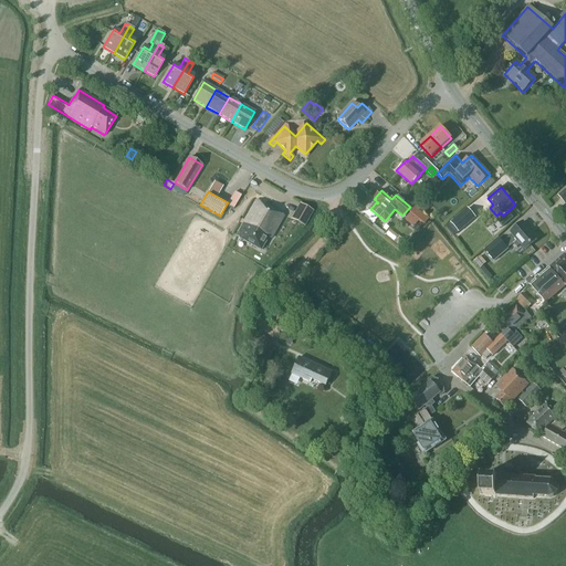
[(233,192),(228,202),(226,206),(232,209),(240,196),(233,192)]
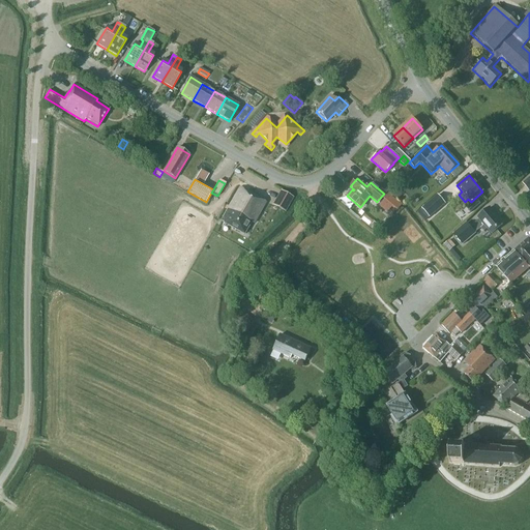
[(253,224),(264,202),(239,187),(221,222),(243,235),(251,223),(253,224)]
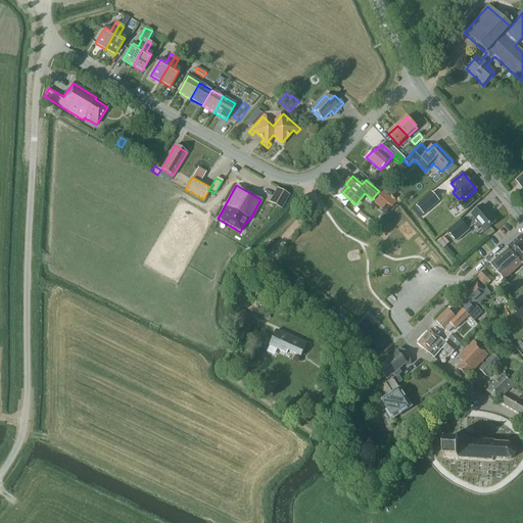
[(281,209),(289,195),(278,189),(270,203),(281,209)]
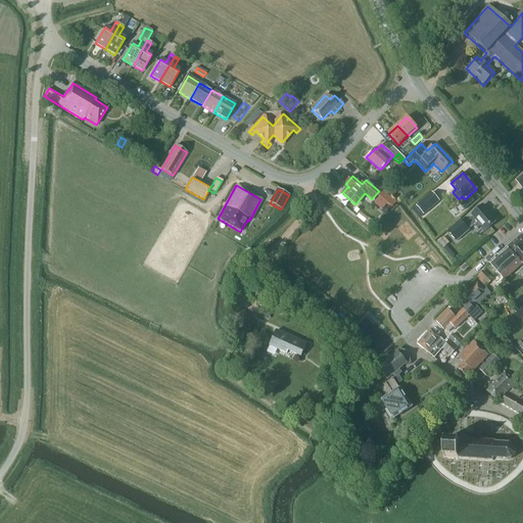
[(391,208),(396,202),(381,189),(379,191),(376,194),(380,197),(374,203),(382,210),(386,204),(391,208)]
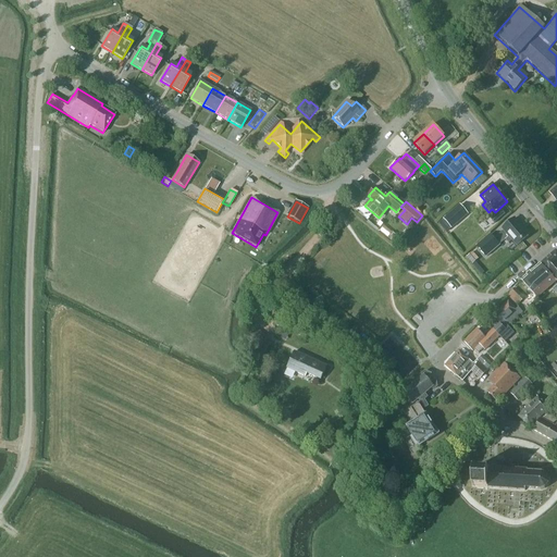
[(452,229),(468,214),(460,205),(443,220),(452,229)]
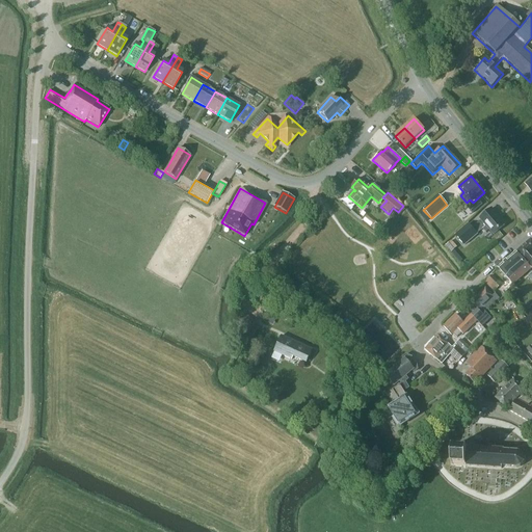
[(498,216),(491,209),(479,218),(481,220),(472,229),(468,223),(455,235),(463,245),(476,235),(476,234),(482,229),(485,232),(488,230),(494,235),(504,225),(497,217),(498,216)]
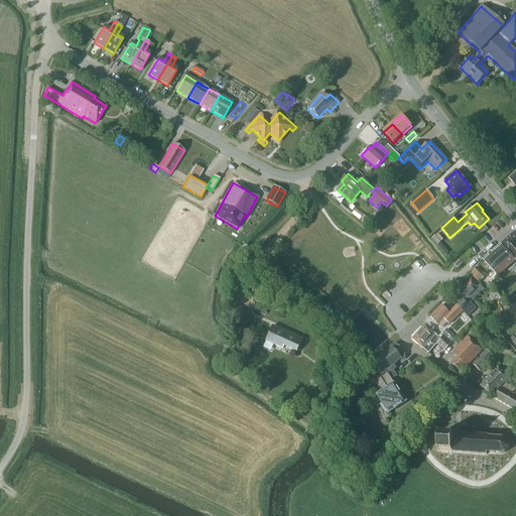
[(365,214),(363,216),(356,211),(353,215),(365,225),(370,218),(365,214)]
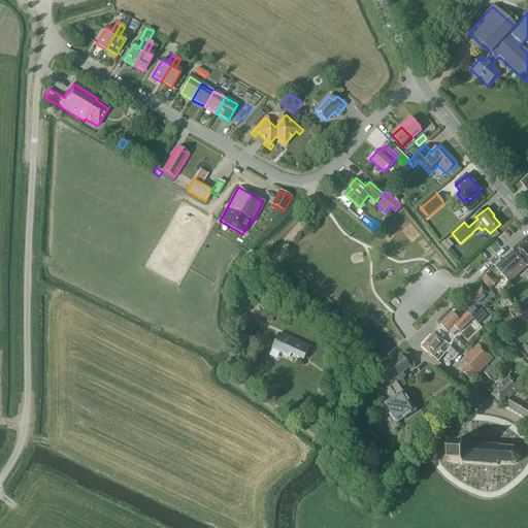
[(512,251),(527,266),(527,267),(527,266),(527,240),(526,238),(519,243),(512,251)]
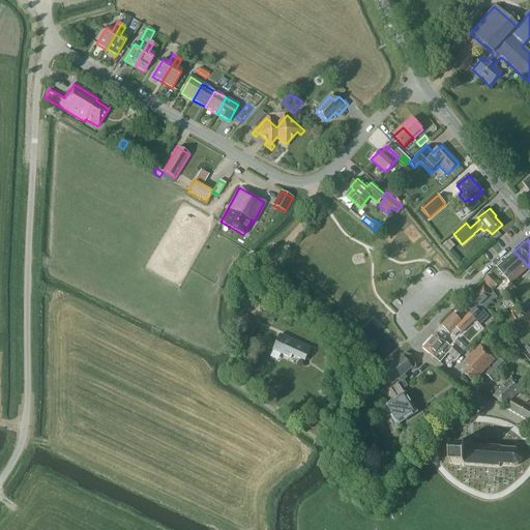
[(448,241),(444,244),(449,251),(454,247),(448,241)]
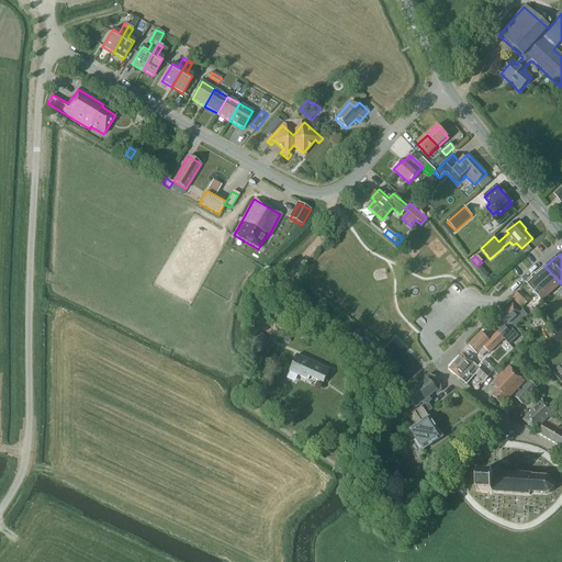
[(541,301),(561,283),(544,267),(526,283),(538,298),(528,305),(532,311),(541,302),(541,301)]
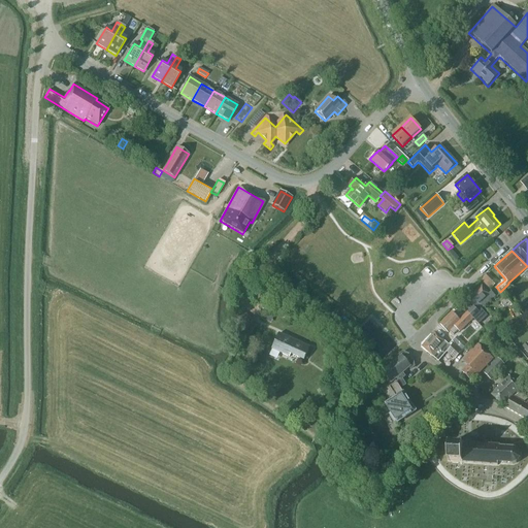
[(487,275),(482,279),(489,287),(493,283),(487,275)]
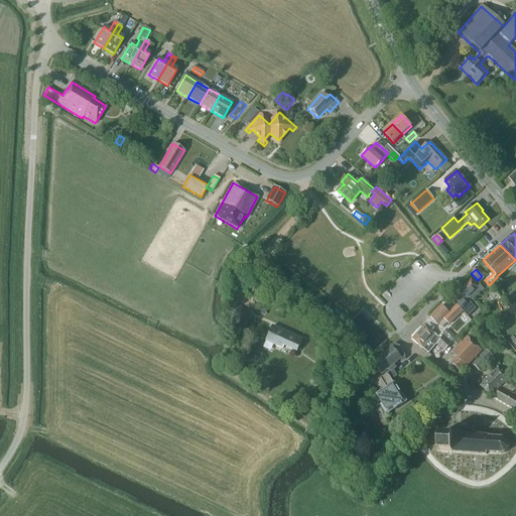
[(463,311),(462,311),(468,317),(477,308),(470,301),(484,289),(481,284),(477,287),(471,280),(457,293),(463,300),(458,306),(461,310),(463,311)]
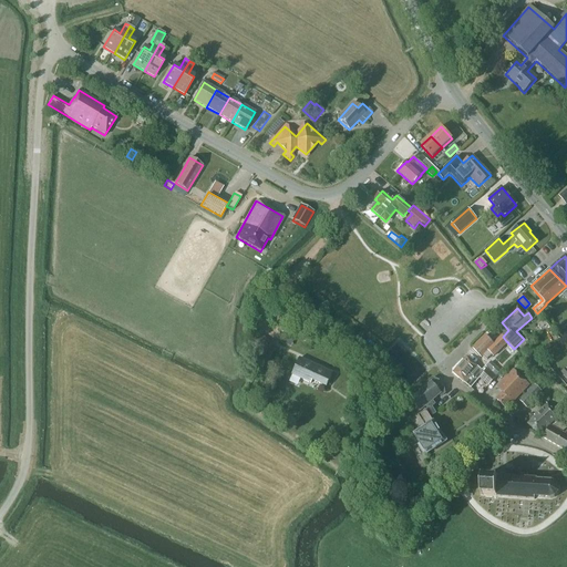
[(264,357),(274,346),(259,333),(249,344),(264,357)]
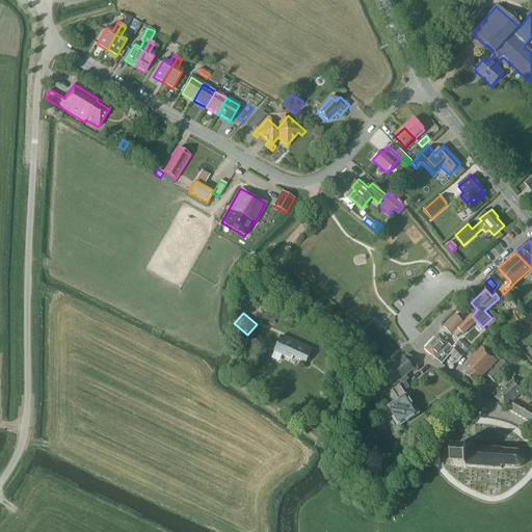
[(475,320),(472,316),(471,315),(462,323),(455,315),(444,327),(451,335),(452,334),(456,338),(461,333),(462,335),(476,321),(477,321),(475,320)]
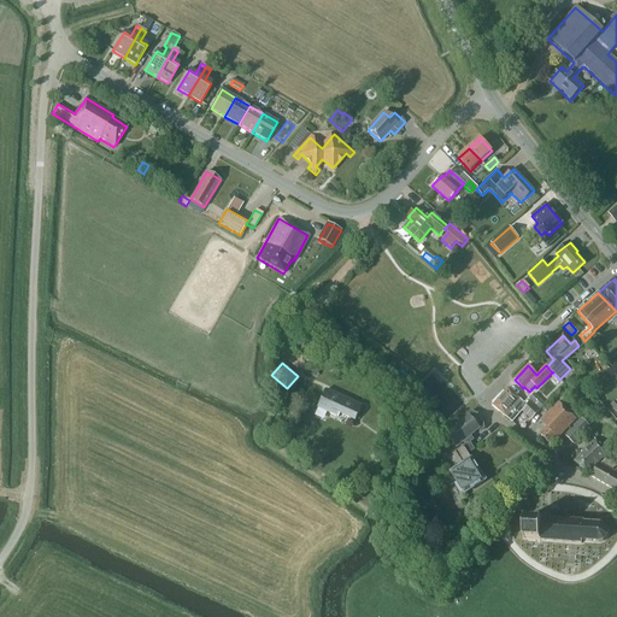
[(527,406),(524,404),(507,389),(493,406),(512,423),(522,411),(527,406)]
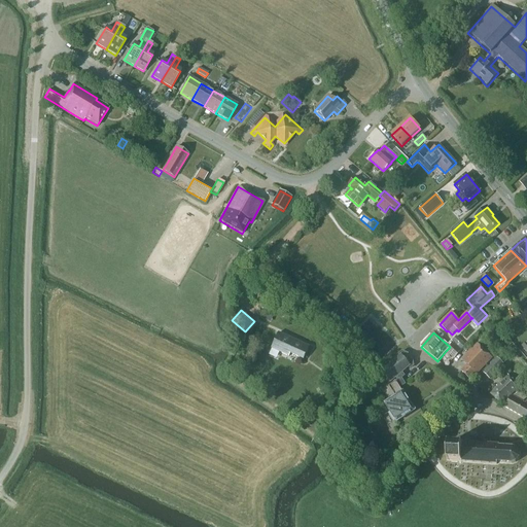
[(303,359),(309,347),(278,334),(271,349),(288,356),(290,353),(303,359)]
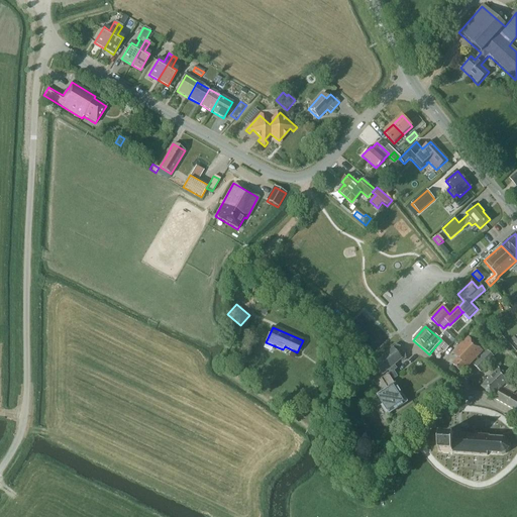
[(448,330),(443,335),(452,343),(457,338),(448,330)]
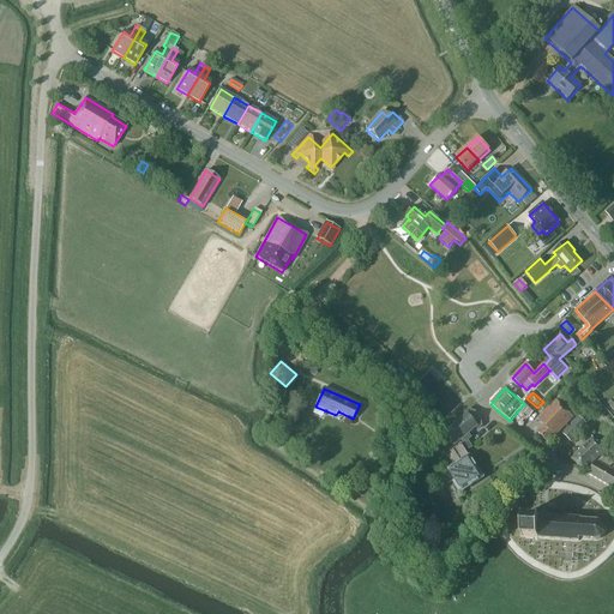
[(537,409),(531,403),(525,397),(522,402),(524,404),(519,409),(529,419),(537,409)]
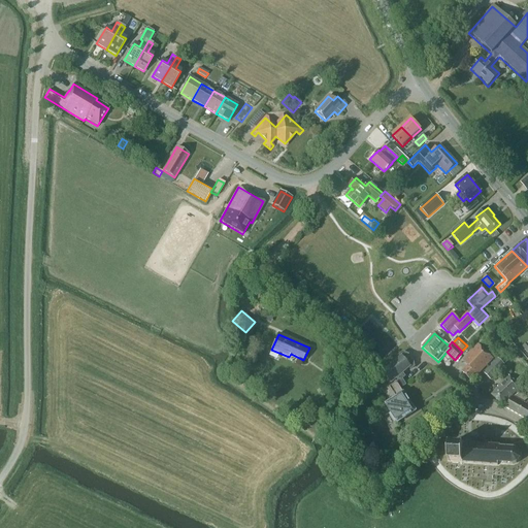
[(477,375),(493,359),(477,344),(462,361),(467,366),(462,371),(471,381),(476,374),(477,375)]
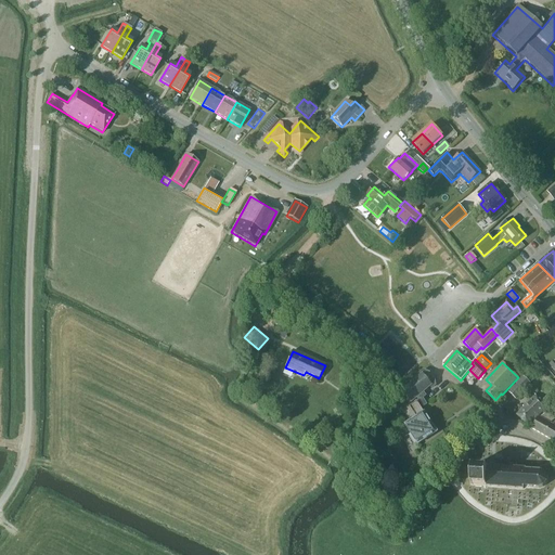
[(420,401),(422,399),(425,396),(422,392),(429,386),(431,388),(435,386),(434,378),(431,378),(429,375),(429,373),(423,371),(420,374),(422,376),(402,392),(411,402),(416,398),(420,401)]
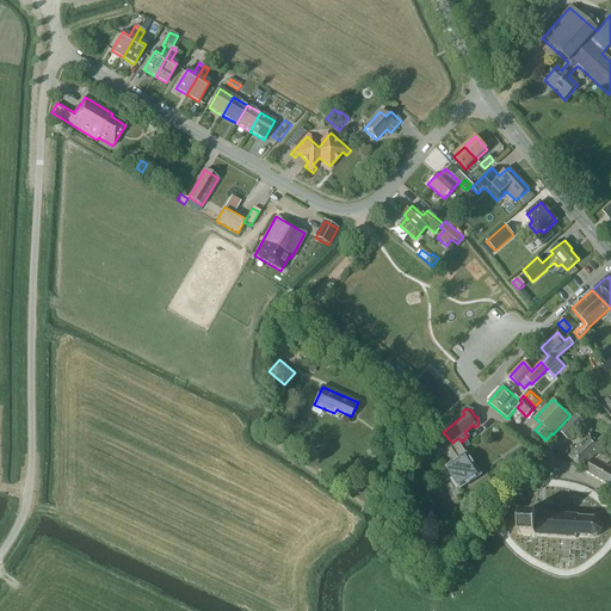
[(567,439),(584,423),(576,415),(560,433),(567,439)]
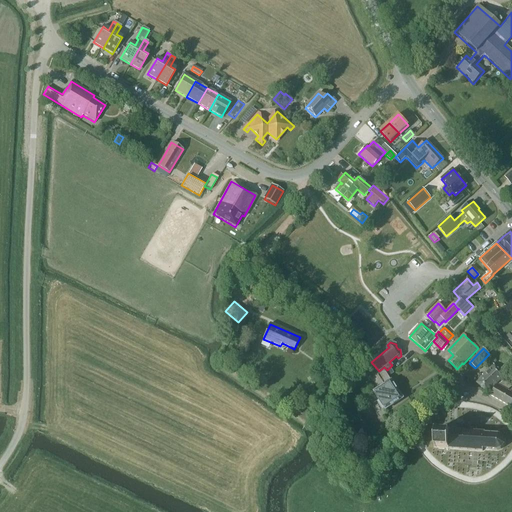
[(313,377),(320,368),(313,363),(307,372),(313,377)]
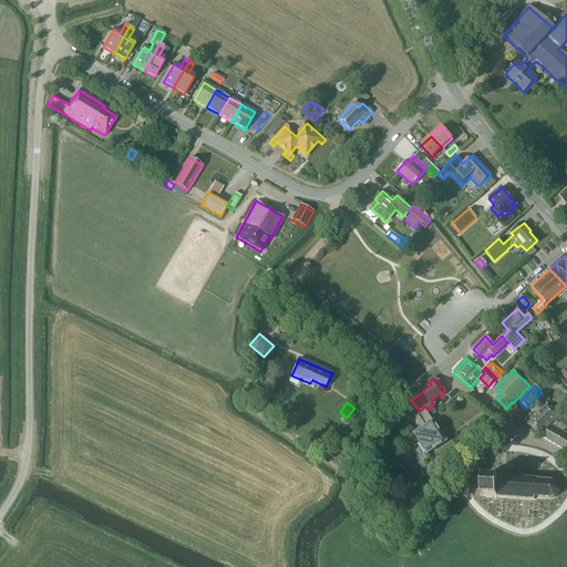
[(549,425),(558,415),(546,403),(534,415),(535,416),(527,424),(538,434),(543,430),(543,431),(549,425)]
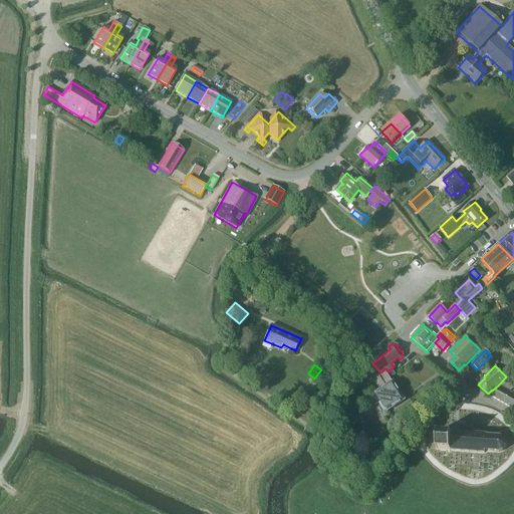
[(358,383),(369,376),(365,369),(353,376),(358,383)]
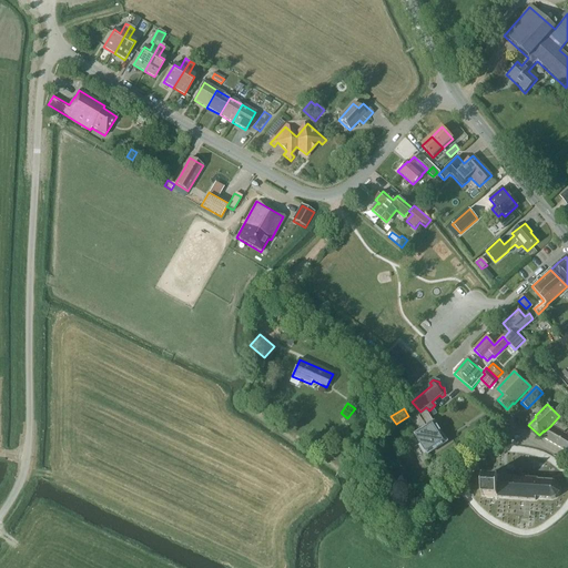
[(429,411),(427,412),(418,416),(426,427),(414,435),(427,455),(447,443),(447,442),(444,436),(444,437),(435,423),(434,423),(430,417),(436,414),(432,408),(429,411)]
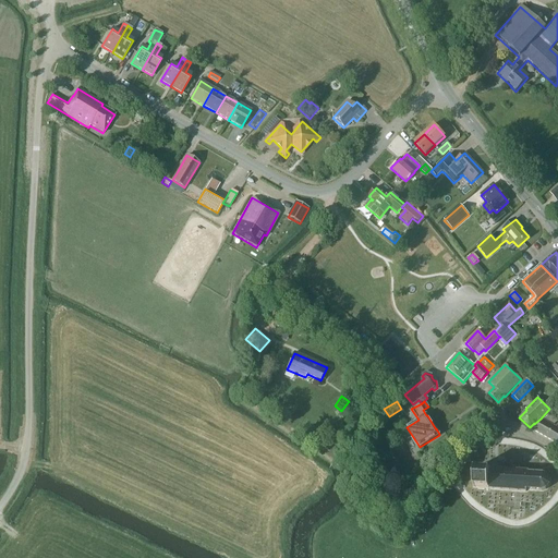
[(557,428),(557,423),(550,415),(544,421),(557,428)]
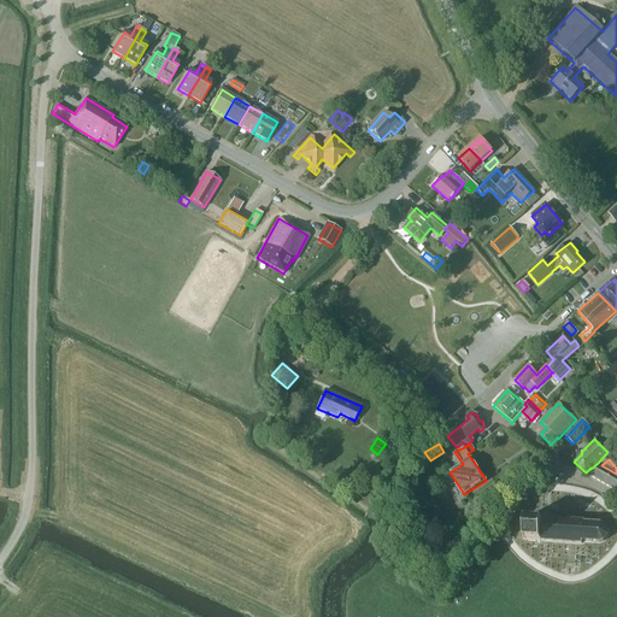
[(616,474),(601,465),(598,463),(591,469),(594,471),(591,477),(615,491),(616,491),(616,474)]
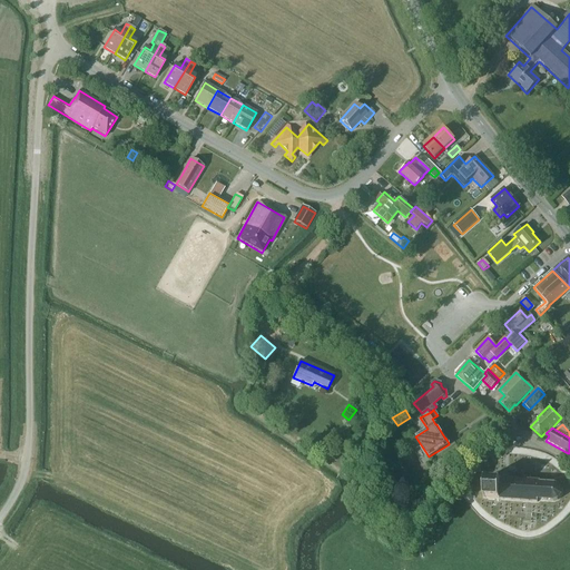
[(540,481),(501,479),(501,480),(484,480),(483,498),(499,499),(499,500),(537,502),(537,500),(553,502),(558,500),(558,499),(560,497),(561,495),(561,491),(561,490),(559,487),(558,485),(554,484),(553,484),(540,483),(540,481)]
